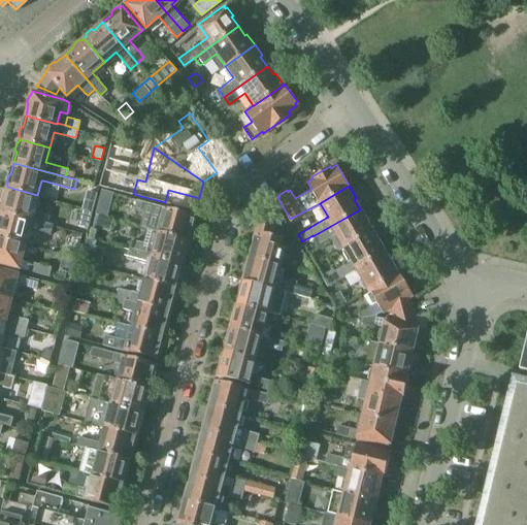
[(4,199),(1,210),(44,222),(44,221),(46,214),(33,209),(37,195),(7,187),(6,190),(4,191),(2,197),(4,199)]
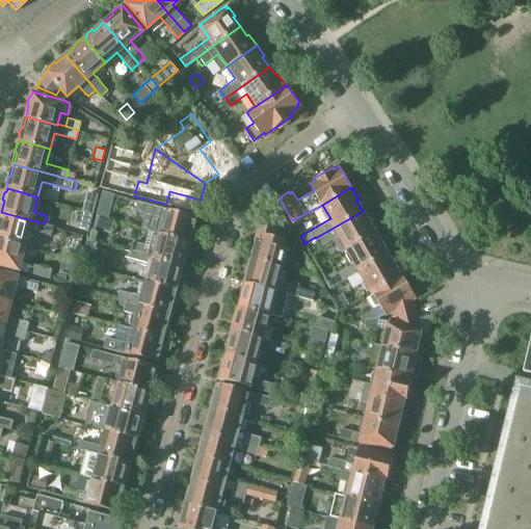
[(83,208),(94,211),(98,193),(87,191),(83,208)]
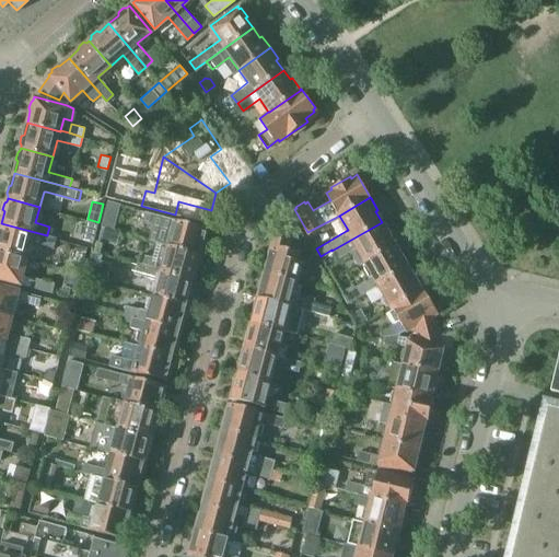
[(146,210),(143,220),(154,223),(150,240),(156,242),(201,254),(205,241),(202,240),(206,227),(146,210)]
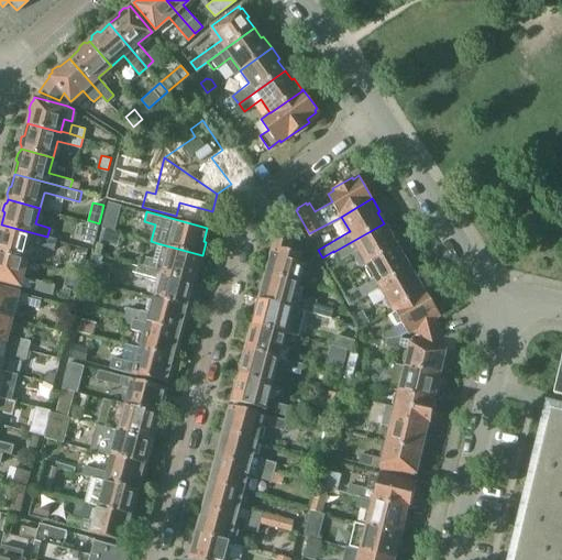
[(105,213),(101,227),(102,227),(113,230),(118,218),(105,213)]
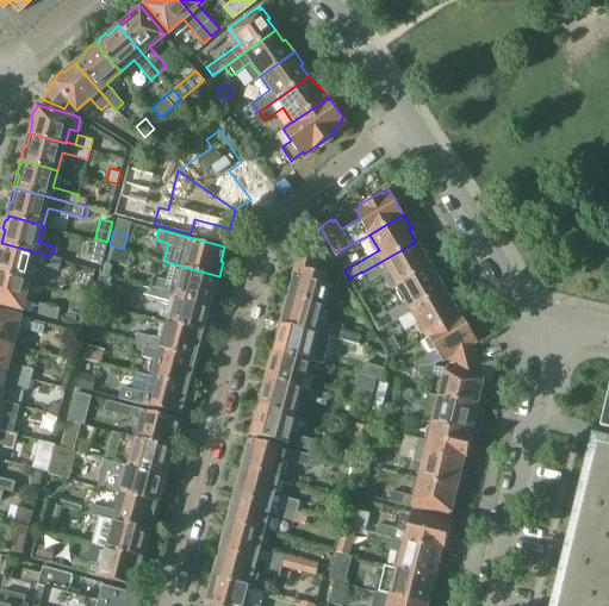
[(107,242),(95,238),(89,258),(103,262),(107,242)]
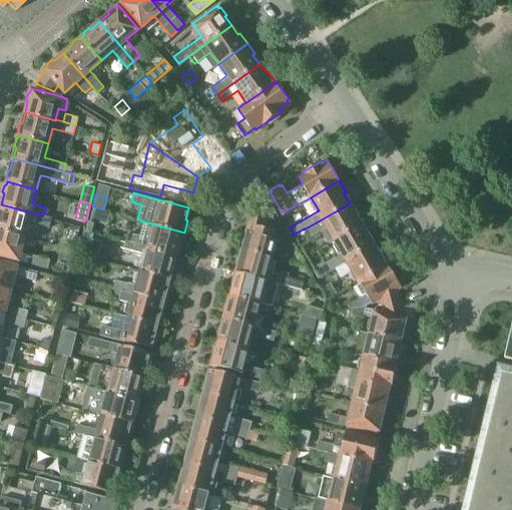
[(244,235),(241,247),(273,256),(277,239),(275,239),(276,235),(272,233),(273,229),(263,227),(265,219),(275,210),(270,200),(252,216),(251,216),(246,235),(244,235)]
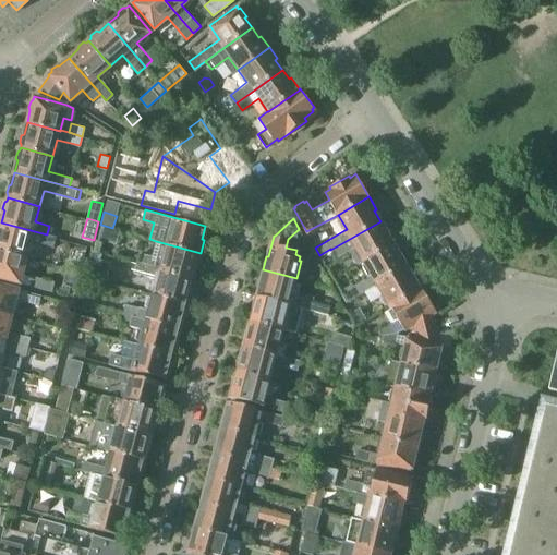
[(380,221),(330,250),(336,257),(354,248),(356,246),(364,261),(395,242),(388,230),(386,231),(380,221)]
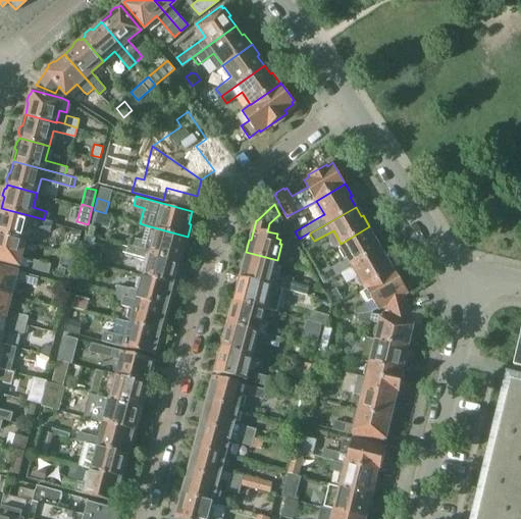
[(0,232),(25,240),(33,241),(35,230),(38,227),(50,229),(53,220),(44,218),(44,219),(1,208),(0,211),(0,232)]
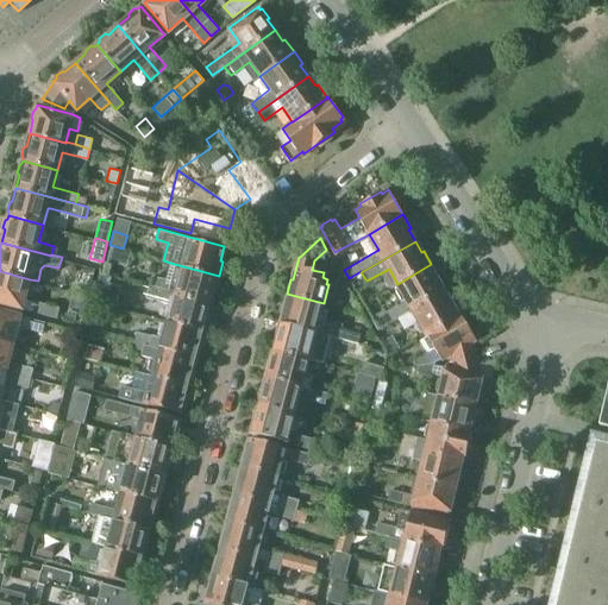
[(111,245),(107,259),(127,265),(131,251),(123,249),(111,245)]
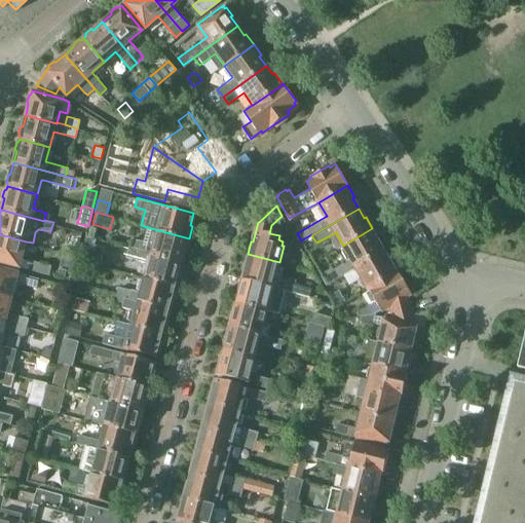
[(130,237),(128,247),(181,261),(184,250),(186,251),(189,238),(147,227),(143,240),(130,237)]
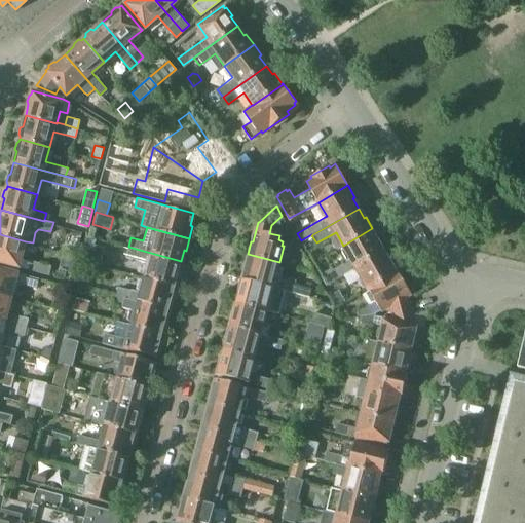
[(350,258),(321,275),(326,284),(342,274),(382,251),(377,240),(379,239),(372,228),(343,246),(350,258)]
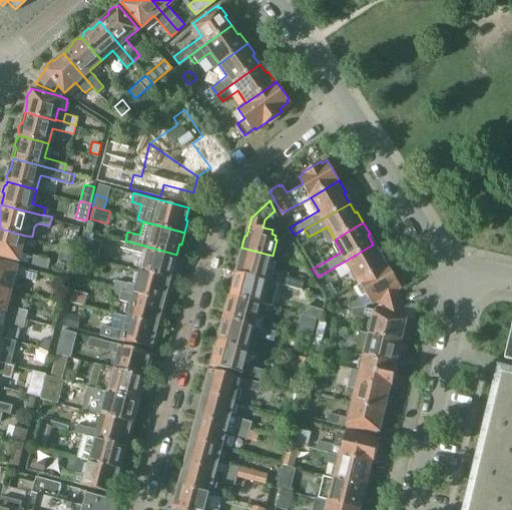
[(0,253),(18,260),(25,235),(0,228),(0,253)]
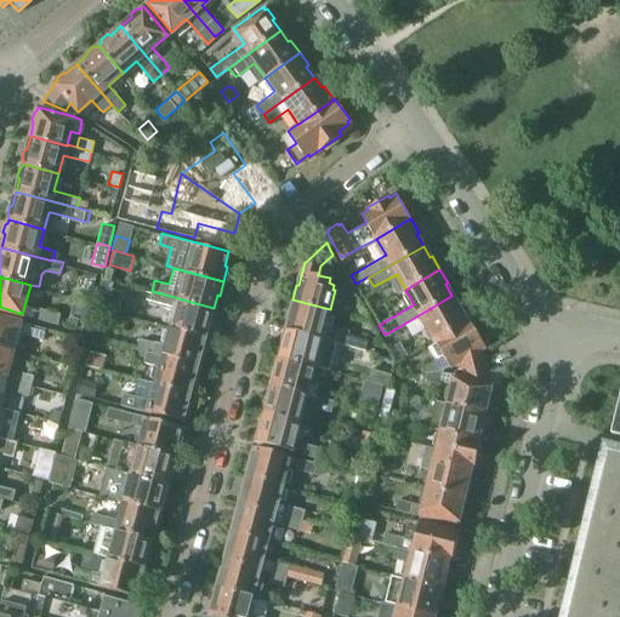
[(100,285),(95,306),(118,312),(123,291),(112,287),(113,280),(101,278),(100,285)]
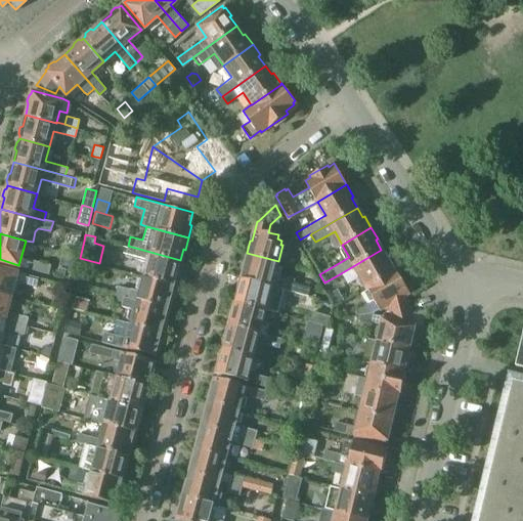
[(128,246),(126,255),(147,260),(143,275),(176,285),(179,272),(177,271),(180,260),(128,246)]
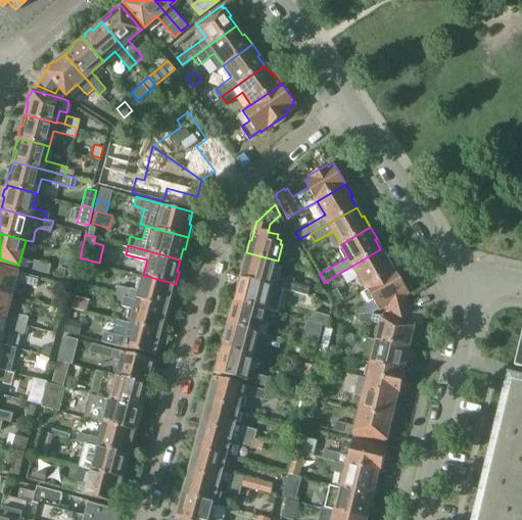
[(380,249),(340,273),(345,281),(359,274),(365,285),(394,269),(388,257),(386,258),(380,249)]
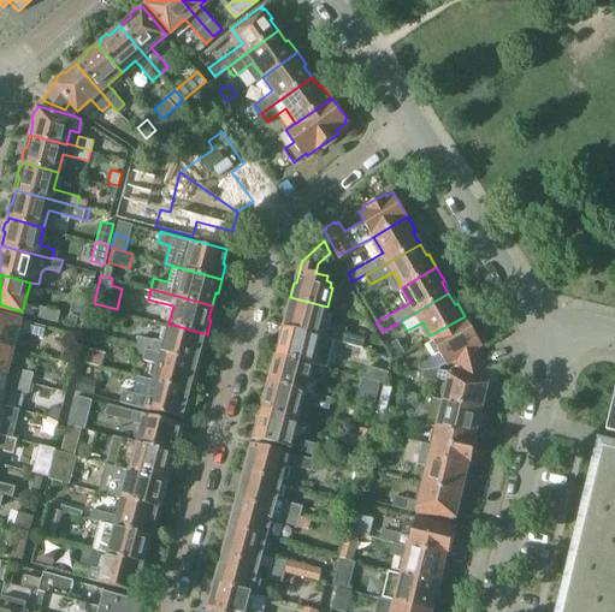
[(289,313),(285,326),(346,342),(362,346),(362,345),(366,336),(323,324),(327,307),(290,297),(285,312),(289,313)]
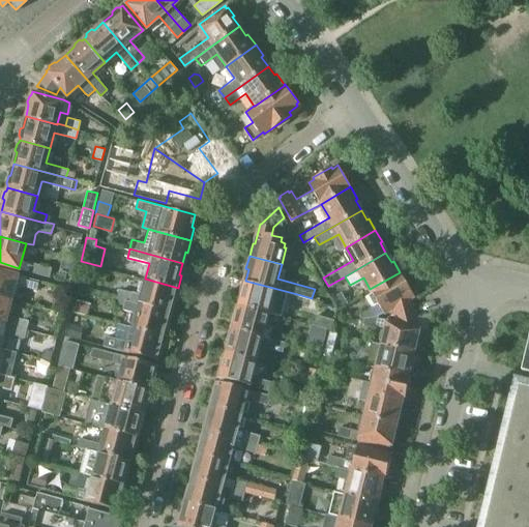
[(29,262),(28,270),(40,273),(49,275),(51,266),(42,264),(30,261),(29,262)]
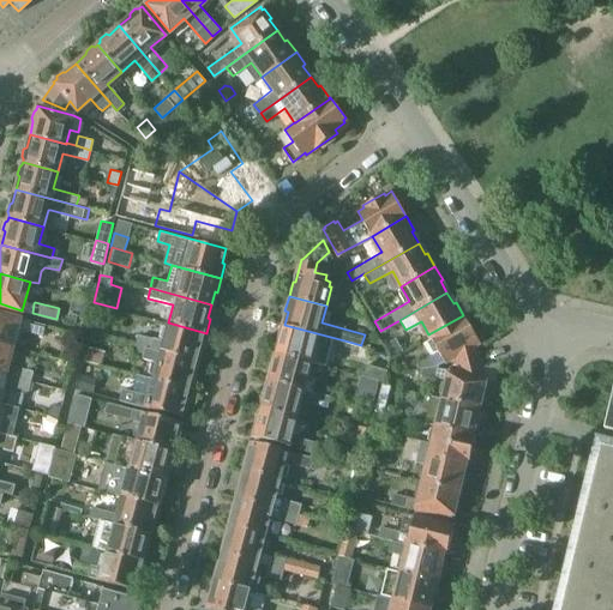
[(0,342),(12,346),(17,328),(18,328),(28,332),(28,331),(42,334),(44,324),(0,312),(0,342)]
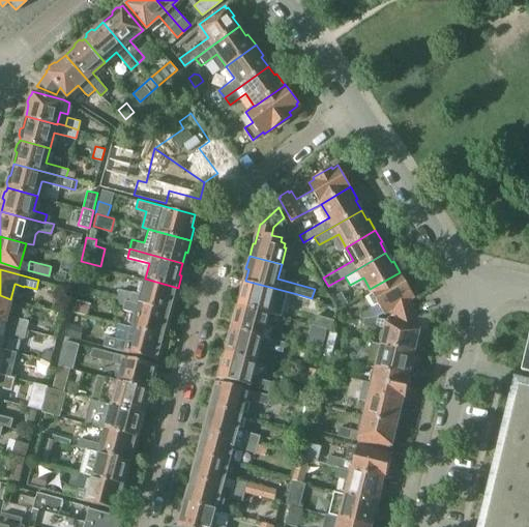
[(400,272),(370,289),(383,312),(391,306),(393,312),(412,300),(411,296),(413,294),(400,272)]
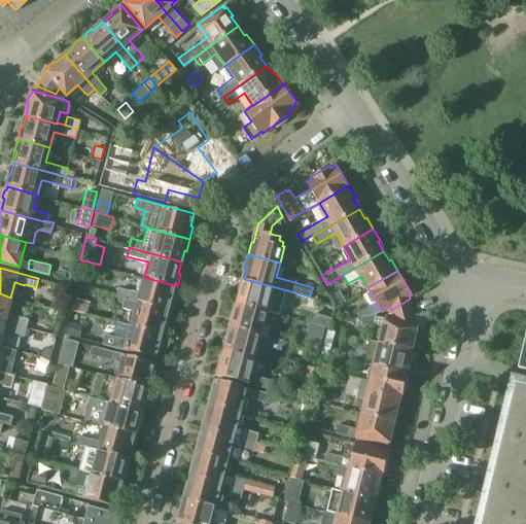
[(118,285),(115,294),(168,309),(171,298),(173,299),(177,286),(144,277),(140,291),(118,285)]
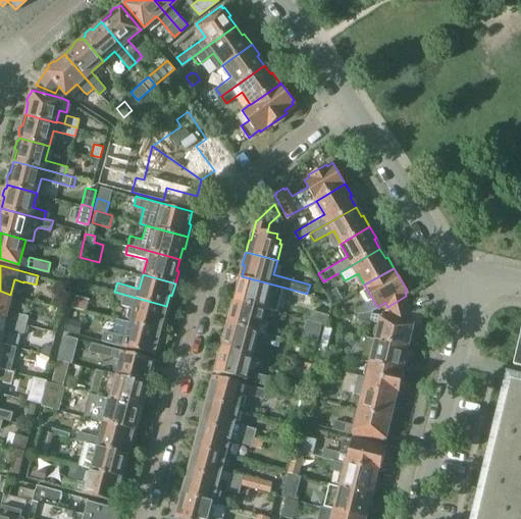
[(237,287),(232,299),(265,308),(269,292),(291,298),(293,290),(242,276),(239,288),(237,287)]
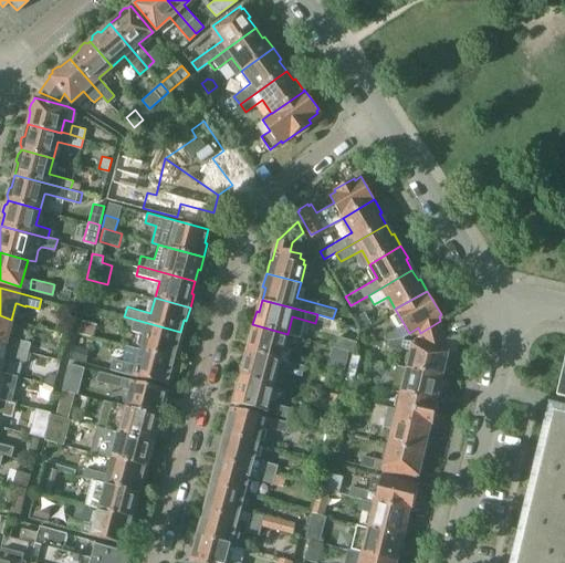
[(370,323),(364,311),(354,316),(361,329),(370,323)]
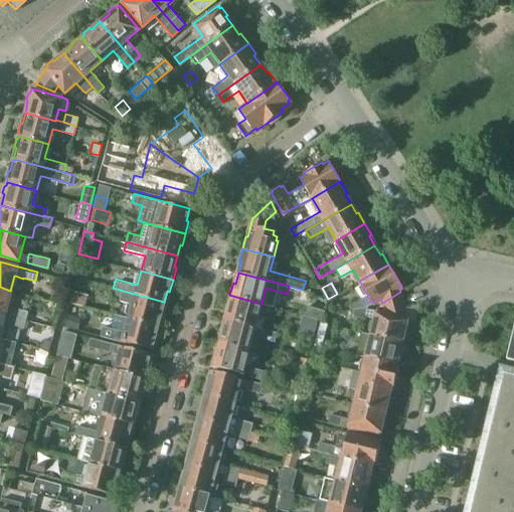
[(0,312),(25,319),(28,311),(6,305),(10,291),(0,287),(0,312)]
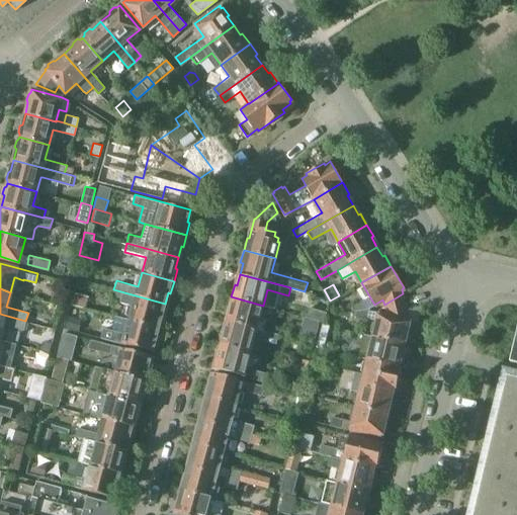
[(113,289),(111,298),(133,305),(128,319),(161,328),(164,316),(162,315),(165,304),(113,289)]
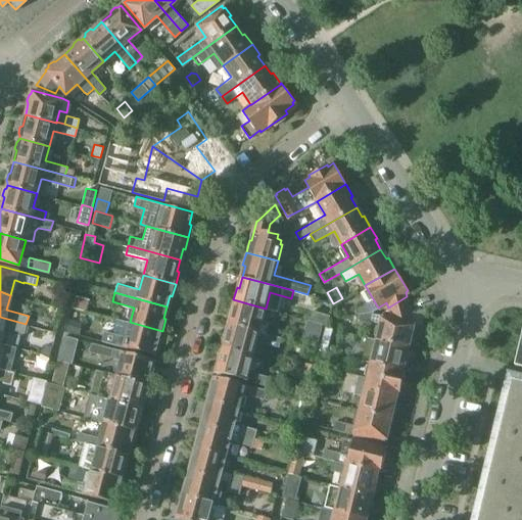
[(76,294),(72,306),(86,311),(90,297),(76,294)]
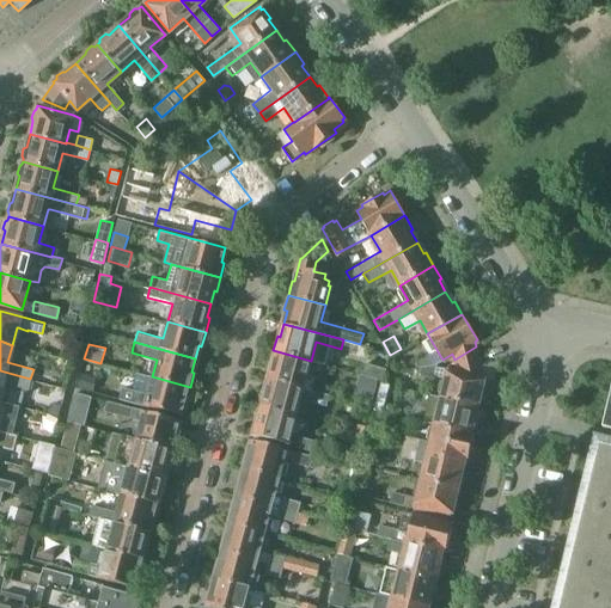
[(446,367),(440,395),(480,405),(483,390),(481,390),(483,375),(476,347),(454,360),(457,369),(446,367)]
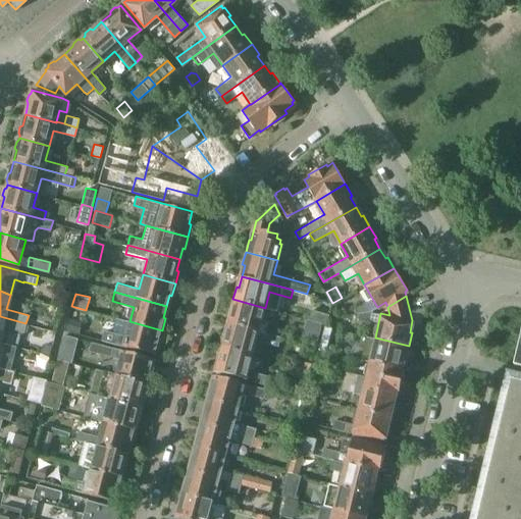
[(231,312),(228,323),(259,331),(267,333),(270,325),(261,322),(265,308),(232,299),(229,311),(231,312)]
